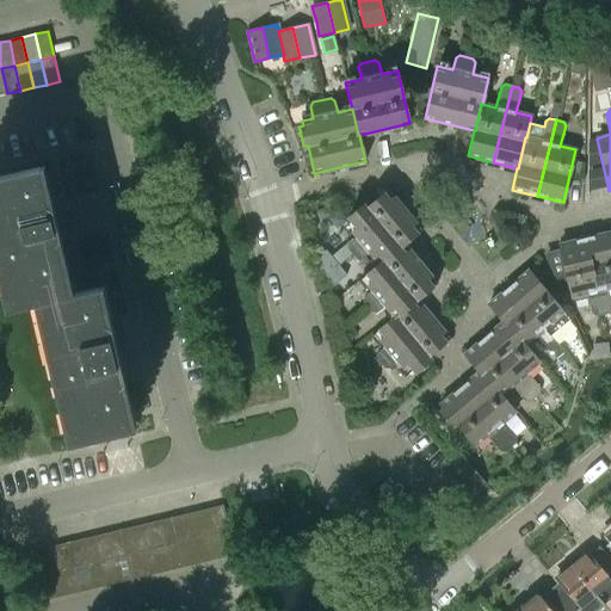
[(63,229),(65,229),(66,224),(66,221),(66,220),(66,215),(66,211),(65,211),(65,213),(62,214),(59,199),(48,202),(39,168),(39,167),(0,176),(0,263),(11,307),(11,308),(39,302),(39,301),(69,294),(55,232),(63,229)]
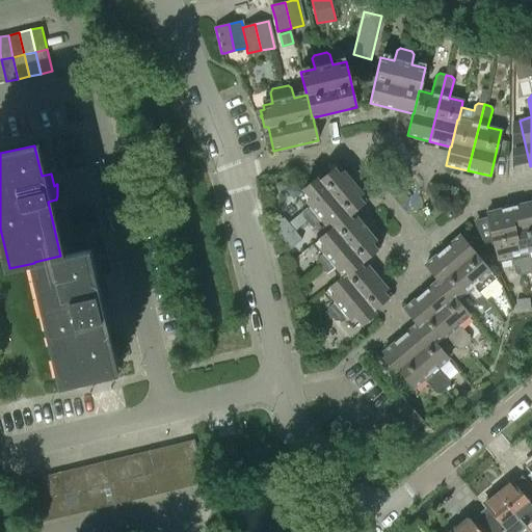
[(352,212),(356,209),(367,200),(338,165),(335,167),(319,181),(317,178),(303,189),(306,192),(301,195),(311,206),(302,212),(302,216),(310,225),(314,225),(322,219),(330,229),(330,230),(352,212)]
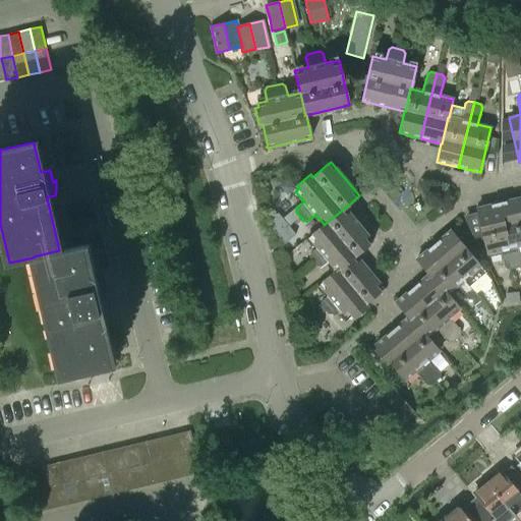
[(520,203),(520,198),(499,204),(514,268),(519,267),(520,264),(520,262),(517,246),(520,244),(520,203)]
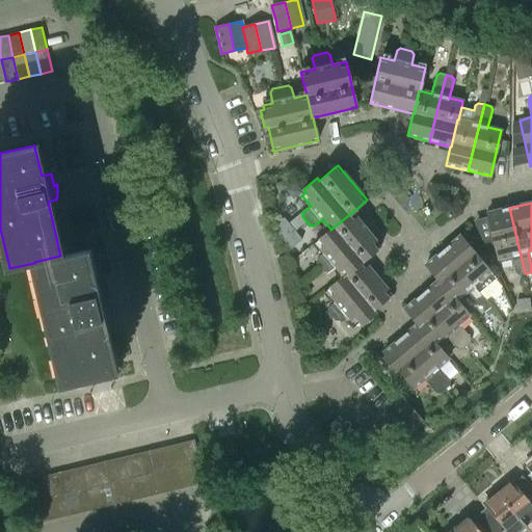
[(519,275),(525,273),(509,208),(486,213),(498,259),(510,256),(514,273),(519,275)]
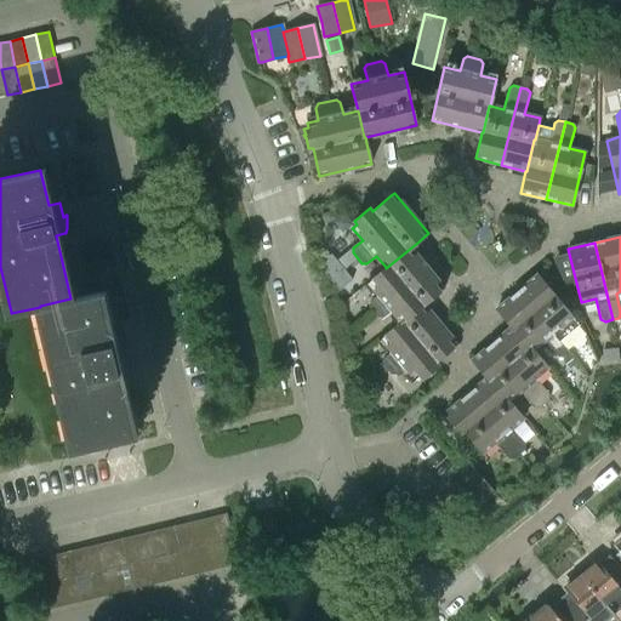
[(392,311),(402,322),(423,303),(423,305),(428,301),(444,288),(411,248),(386,268),(386,267),(369,281),(379,294),(369,302),(369,307),(379,318),(383,318),(392,311)]
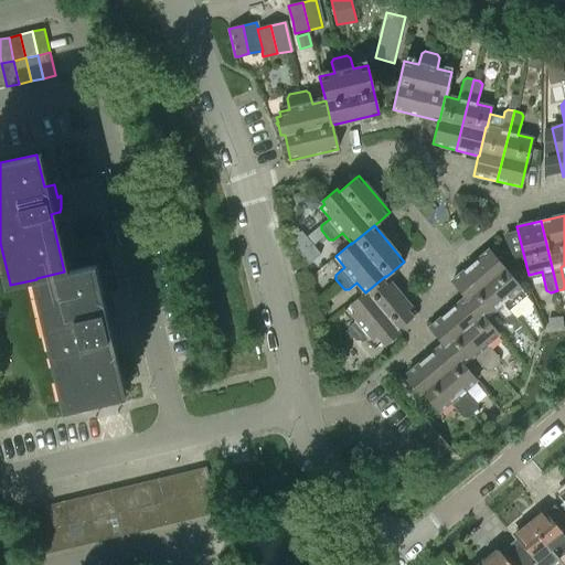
[(297,234),(289,241),(301,255),(305,259),(309,264),(321,254),(313,245),(307,237),(301,231),(298,233),(297,234)]
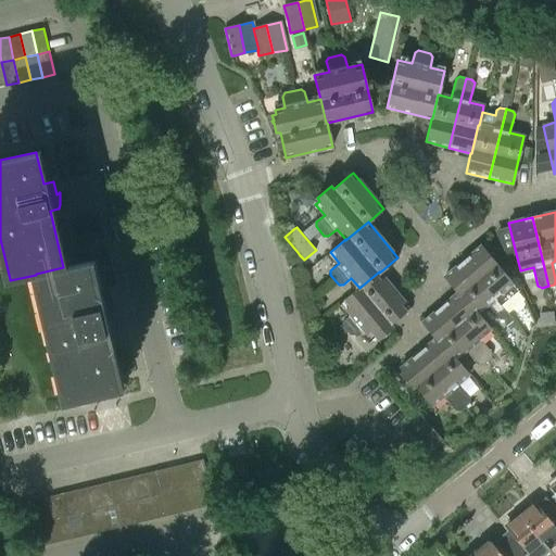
[(463,262),(508,316),(514,312),(514,307),(507,300),(517,290),(480,245),(463,262)]
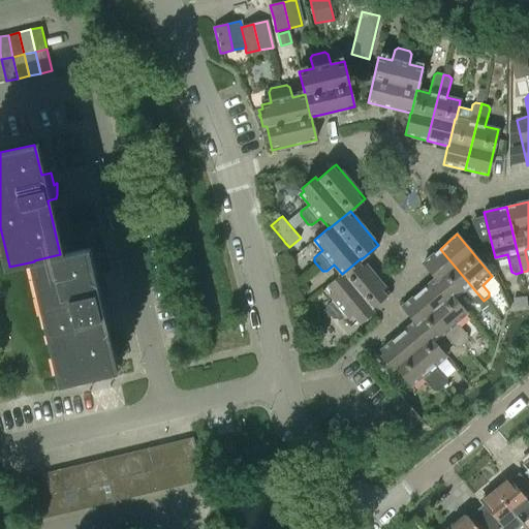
[(105,303),(106,303),(107,300),(107,298),(107,294),(107,291),(107,289),(107,286),(106,286),(106,288),(104,288),(101,277),(92,279),(85,249),(85,248),(60,254),(34,260),(34,261),(63,382),(63,383),(114,371),(114,370),(98,304),(105,303)]
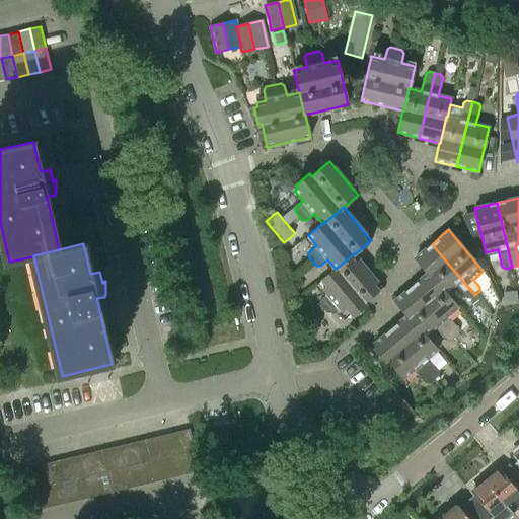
[(424,269),(427,273),(428,273),(445,293),(454,285),(466,298),(470,298),(474,295),(432,244),(415,258),(424,269)]
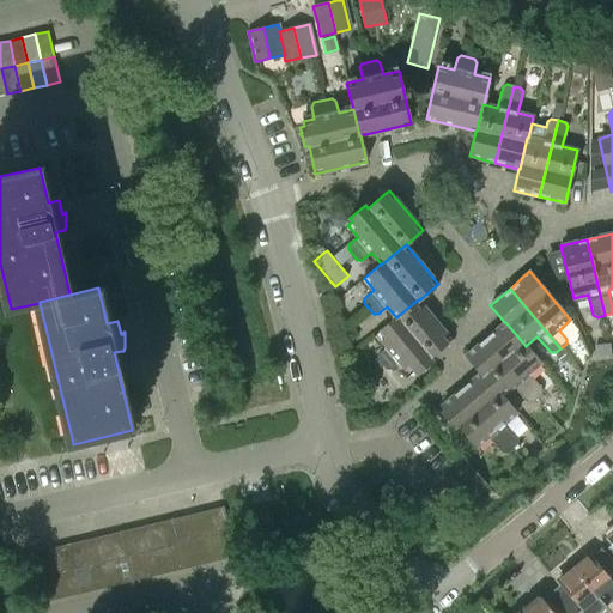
[(451,339),(418,301),(418,299),(396,317),(376,334),(387,346),(377,354),(377,359),(386,370),(390,370),(400,363),(410,375),(414,371),(417,374),(432,362),(430,358),(451,339)]
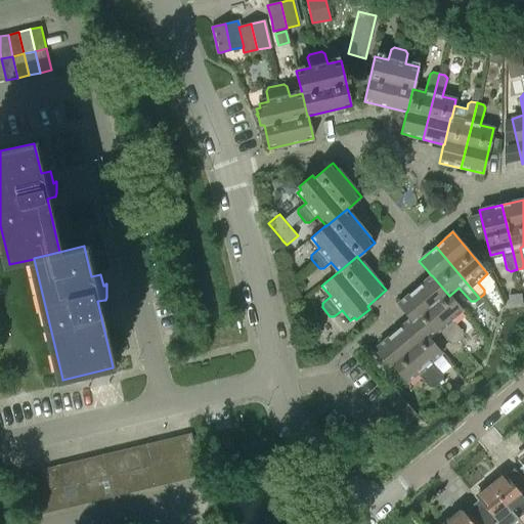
[(432,275),(431,275),(415,290),(459,341),(463,337),(464,333),(451,318),(462,310),(449,296),(432,275)]
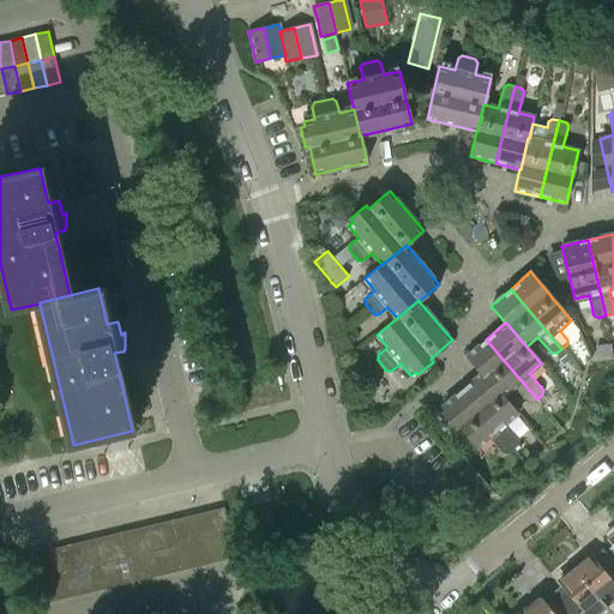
[(477,368),(481,373),(501,397),(503,397),(513,387),(527,403),(531,403),(537,399),(486,339),(467,356),(477,368)]
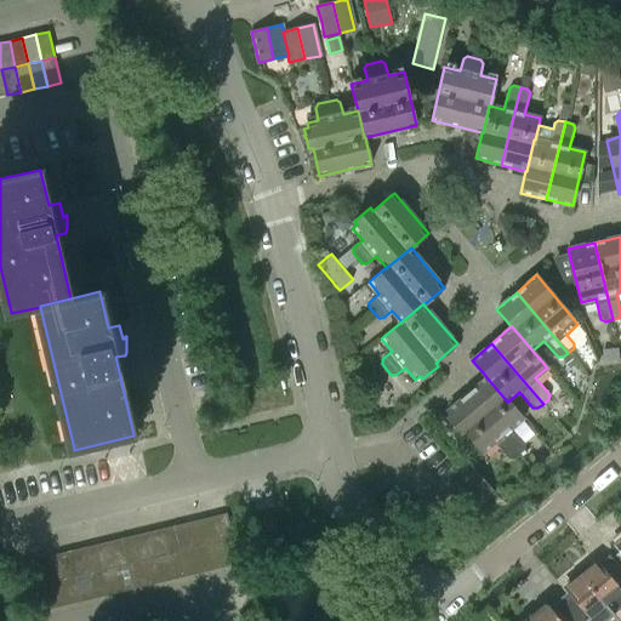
[(617,348),(603,349),(604,362),(619,359),(617,348)]
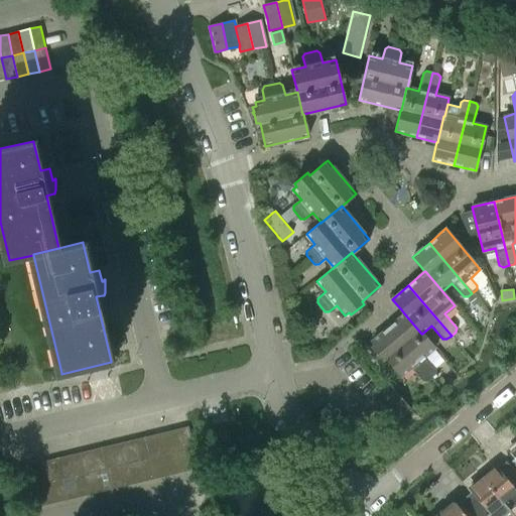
[(473,295),(468,298),(474,305),(478,301),(473,295)]
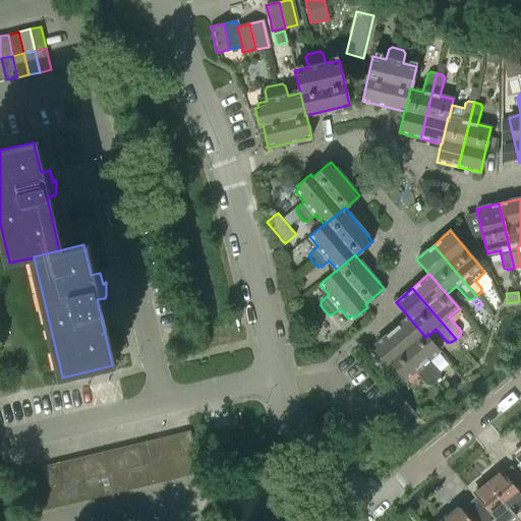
[(408,316),(392,331),(436,382),(440,378),(440,373),(428,359),(439,351),(426,337),(425,337),(408,316)]
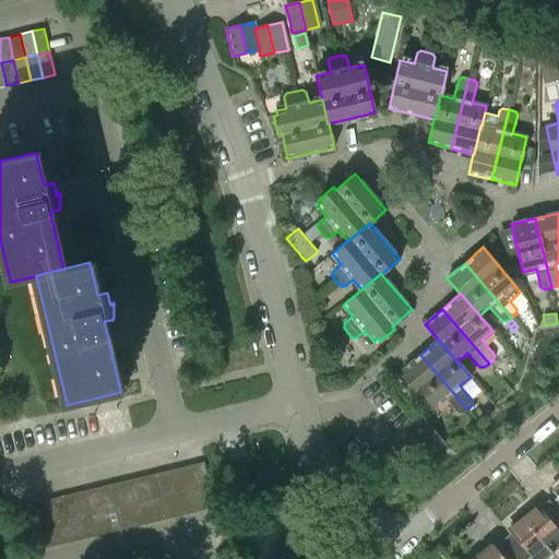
[(462,413),(467,409),(420,355),(403,369),(406,373),(403,376),(415,390),(417,388),(435,407),(445,399),(458,413),(462,413)]
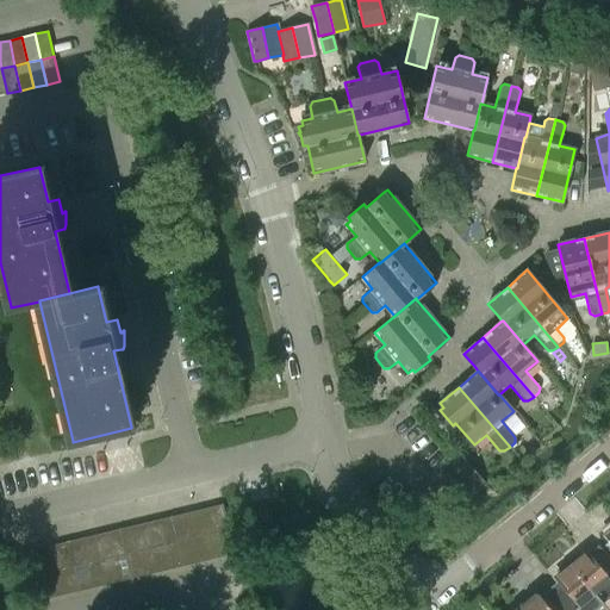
[(460,503),(484,483),(464,460),(455,467),(440,480),(460,503)]
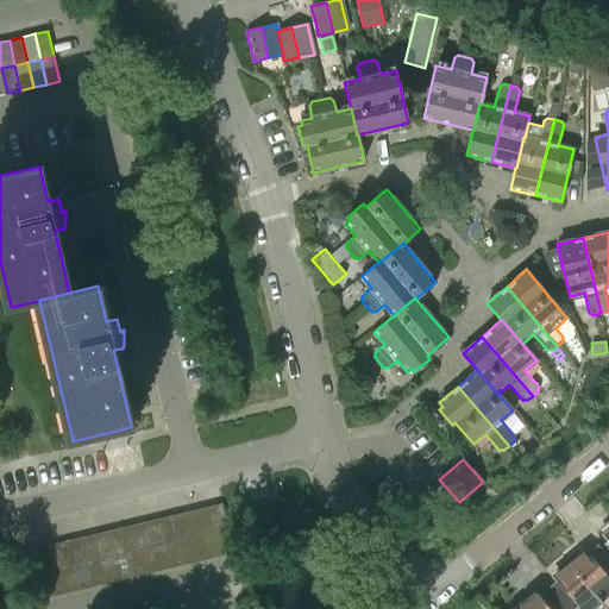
[(214,532),(228,528),(221,503),(208,507),(214,532)]
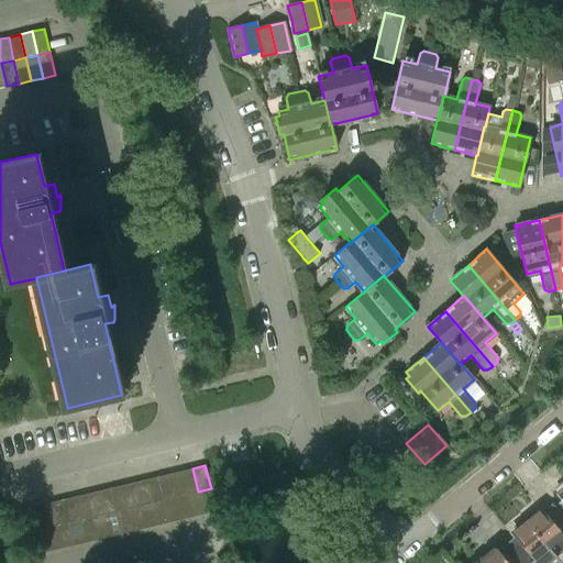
[(180,471),(187,494),(198,492),(192,468),(180,471)]
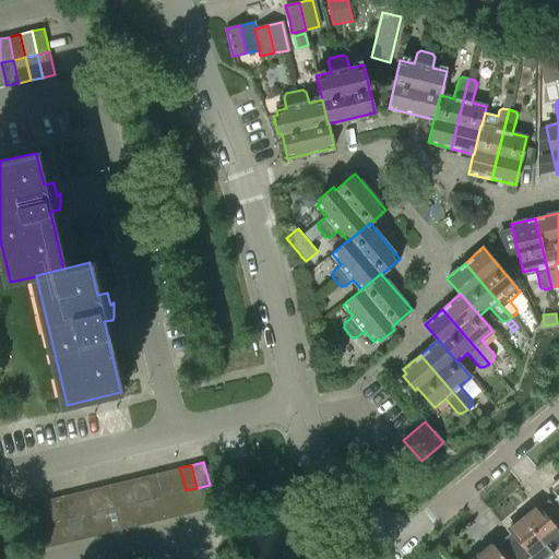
[(179,467),(168,471),(174,494),(186,490),(179,467)]
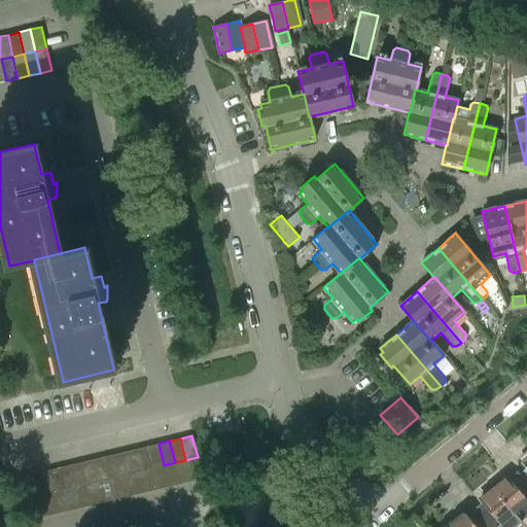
[(152,467),(164,465),(159,444),(147,446),(152,467)]
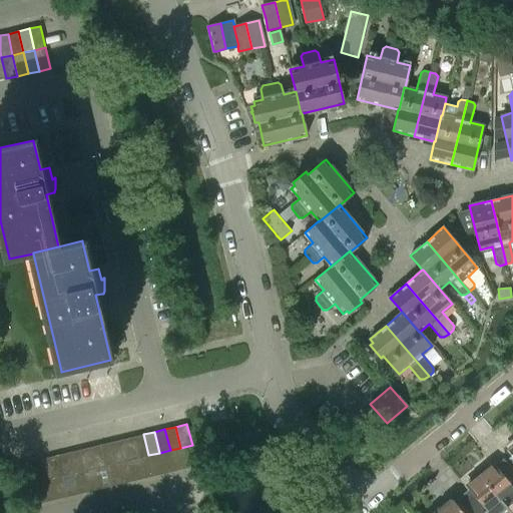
[(137,458),(148,455),(143,434),(132,437),(137,458)]
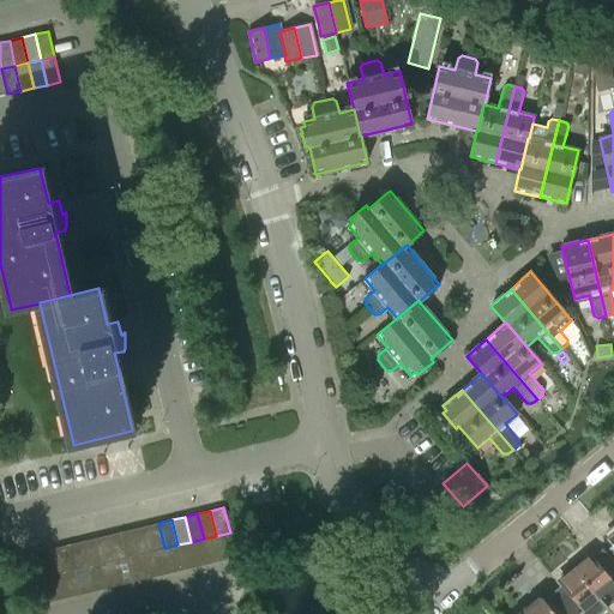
[(145,525),(151,551),(164,548),(158,523),(145,525)]
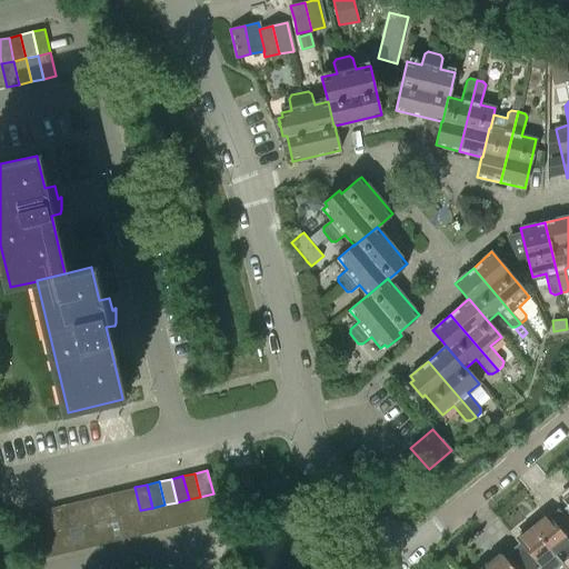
[(135,487),(123,490),(129,513),(140,510),(135,487)]
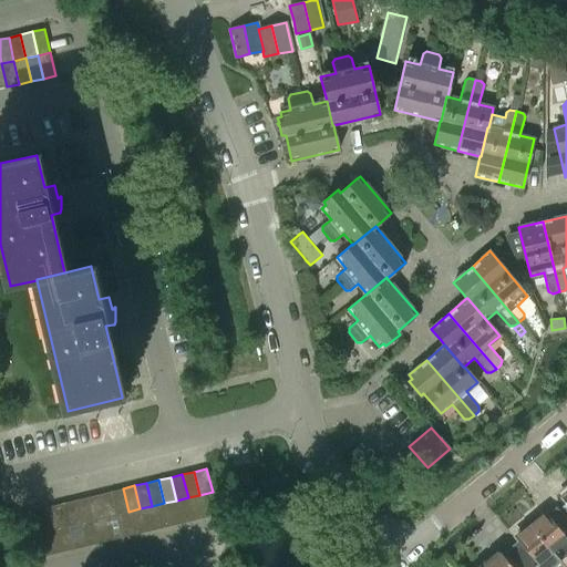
[(111,492),(116,515),(129,512),(123,488),(111,492)]
